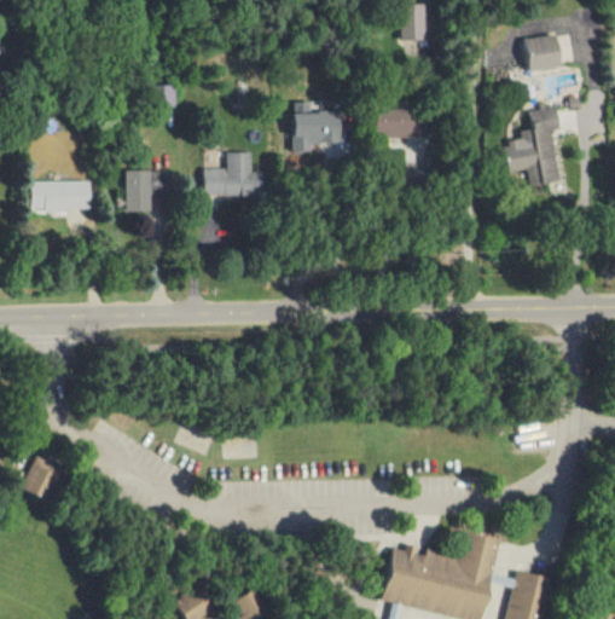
[(400,41),(423,40),(422,5),(399,6),(400,41)]
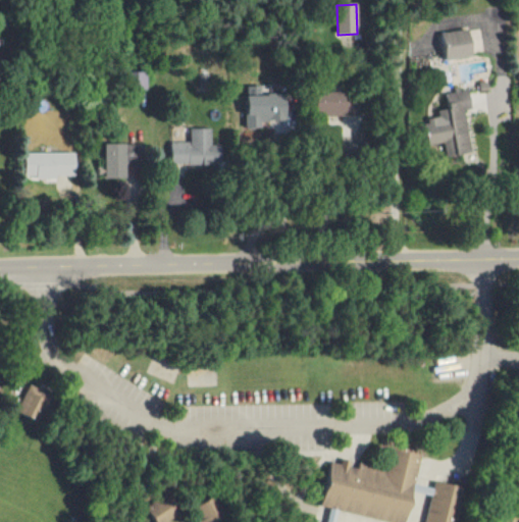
[(472,29),(446,33),(450,60),(476,56),(472,29)]
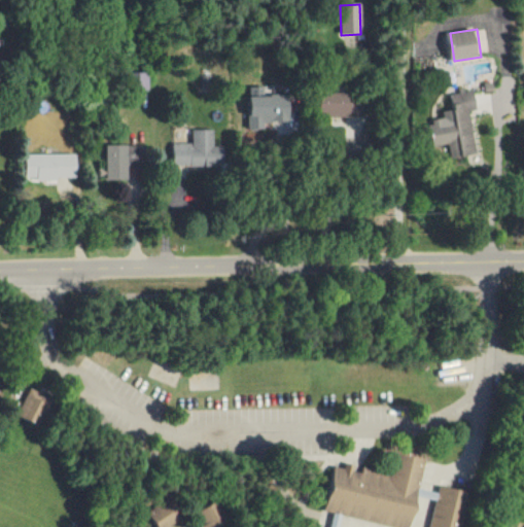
[(470,111),(478,109),(476,91),(451,95),(454,110),(444,111),(445,119),(429,121),(433,146),(449,143),(451,159),(478,154),(470,111)]
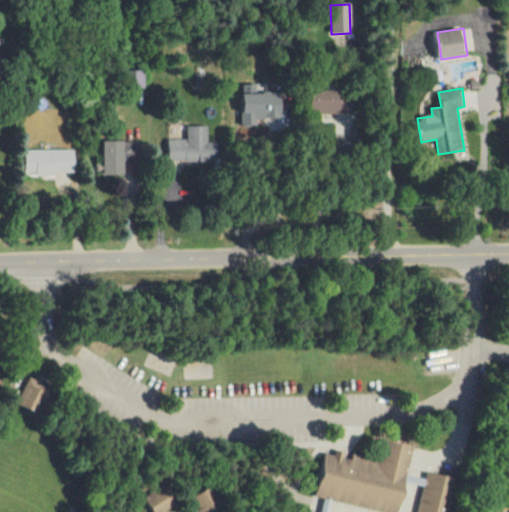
[(310,91),(310,113),(339,113),(339,99),(340,99),(339,90),(310,91)]
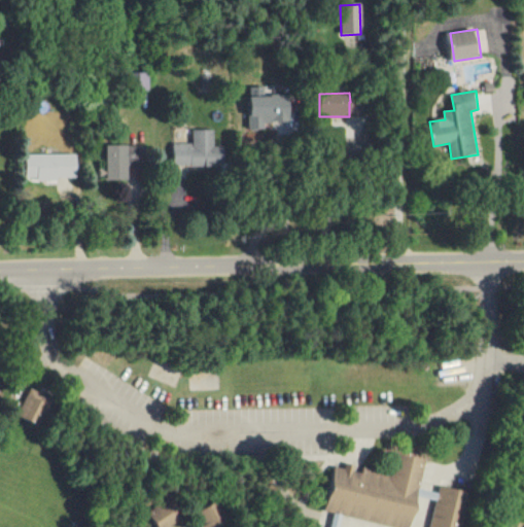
[(174,143),(174,166),(225,167),(225,146),(214,146),(214,130),(193,130),(193,143),(174,143)]
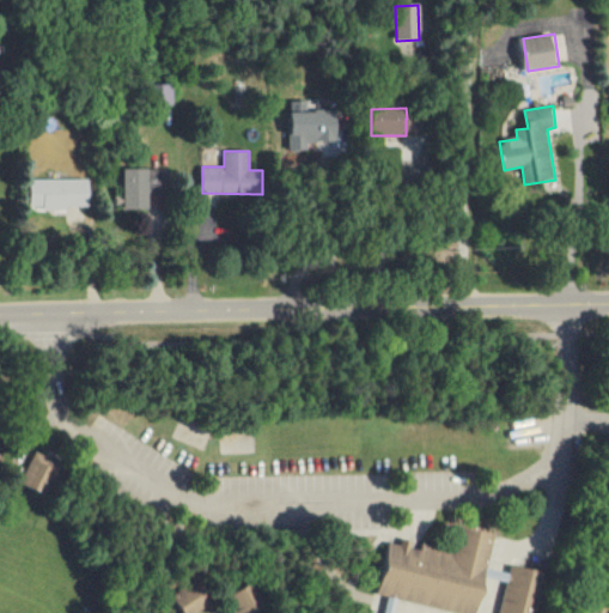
[(150,169),(125,169),(125,210),(150,210),(150,169)]
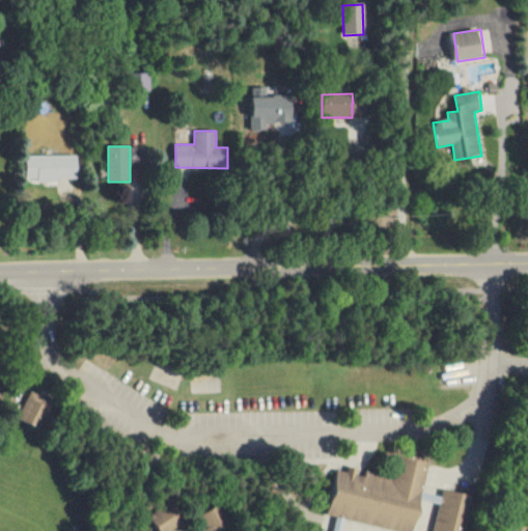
[(28,180),(78,179),(78,155),(27,156),(28,180)]
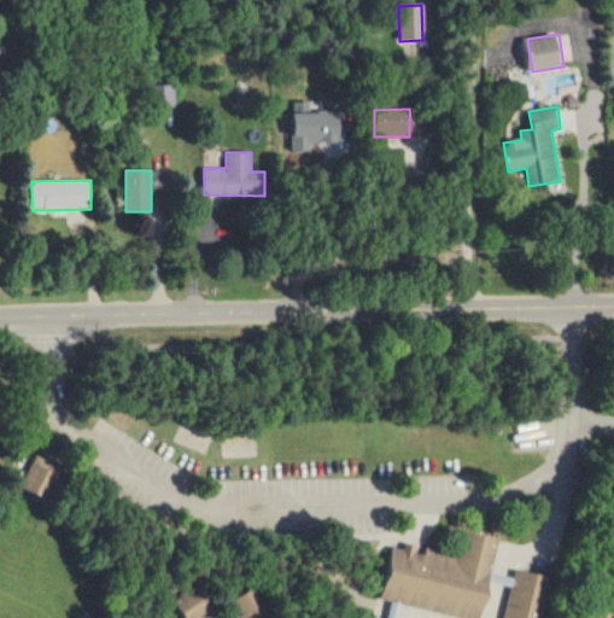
[(62,467),(36,455),(22,487),(47,499),(62,467)]
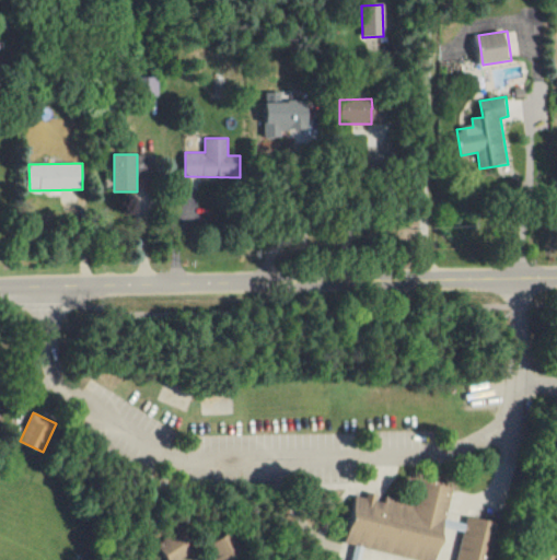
[(485,559),(494,522),(466,516),(465,524),(447,520),(453,488),(424,482),(419,505),(378,497),(378,494),(367,493),(366,498),(357,497),(348,544),(354,545),(350,559),(361,559),(363,549),(417,559),(437,559),(444,527),(462,531),(455,559),(485,559)]
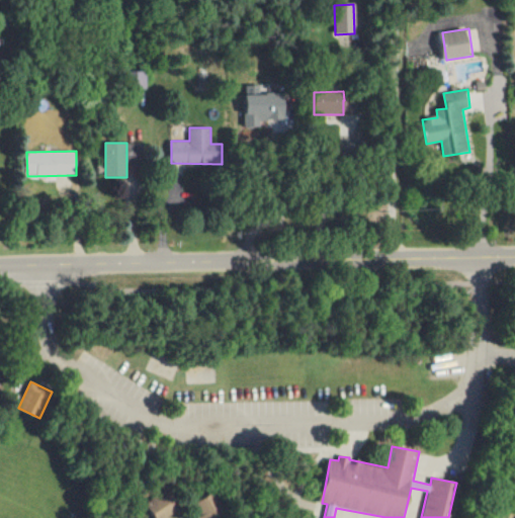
[(170,517),(180,512),(168,494),(144,510),(149,517),(170,517)]
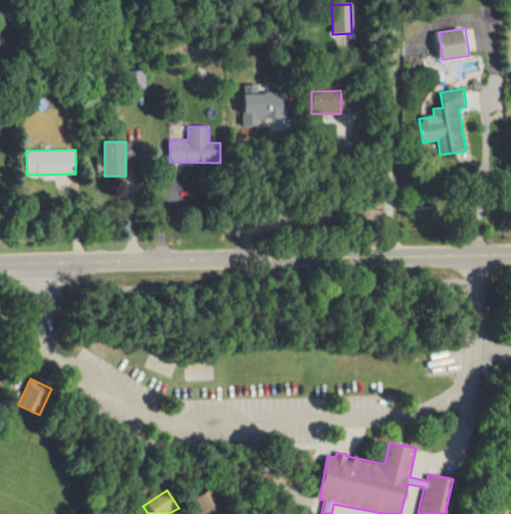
[(198,513),(223,513),(212,490),(192,500),(198,513)]
